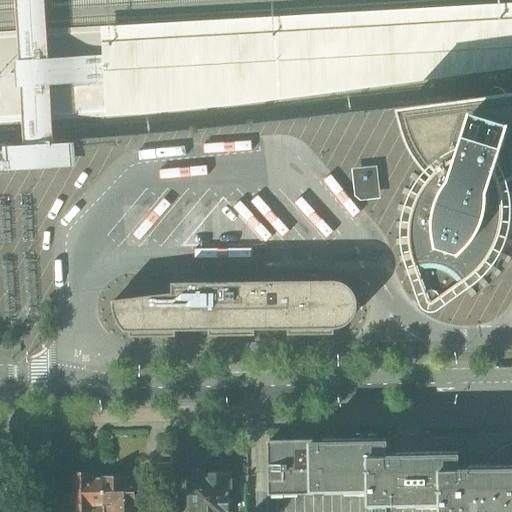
[(15,0),(24,144),(53,143),(50,85),(104,82),(102,55),(48,59),(44,0),(15,0)]
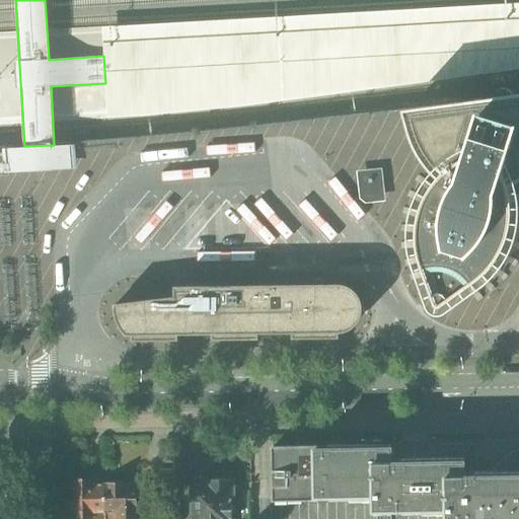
[(396,32),(254,41),(256,71),(398,63),(396,32)]
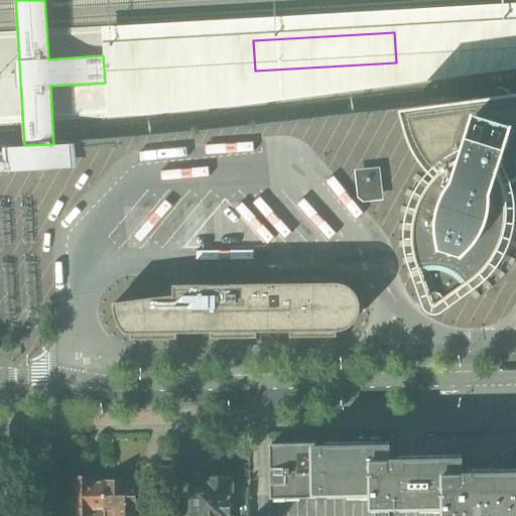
[(501,167),(502,169),(507,183),(515,178),(515,177),(515,93),(512,94),(512,93),(507,94),(507,95),(499,96),(499,95),(494,96),(477,99),(477,98),(473,99),(456,102),(456,101),(450,102),(433,104),(429,105),(412,107),(408,108),(406,108),(413,130),(412,131),(412,132),(413,132),(415,137),(418,142),(420,147),(423,152),(426,156),(426,157),(426,158),(427,158),(432,163),(436,168),(441,172),(445,168),(449,165),(454,162),(458,159),(462,157),(475,161),(477,159),(479,159),(482,158),(485,158),(487,158),(490,159),(492,160),(494,161),(496,162),(498,164),(499,165),(501,167)]
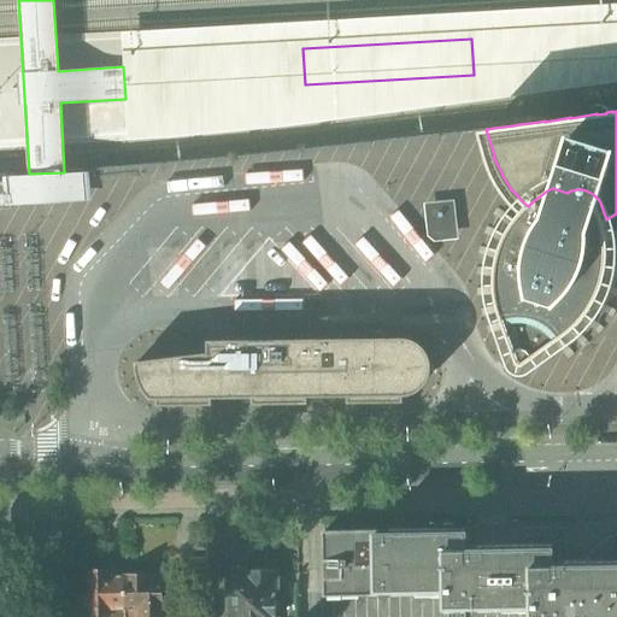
[(29,174),(4,176),(6,205),(51,203),(92,200),(89,170),(64,172),(29,174)]
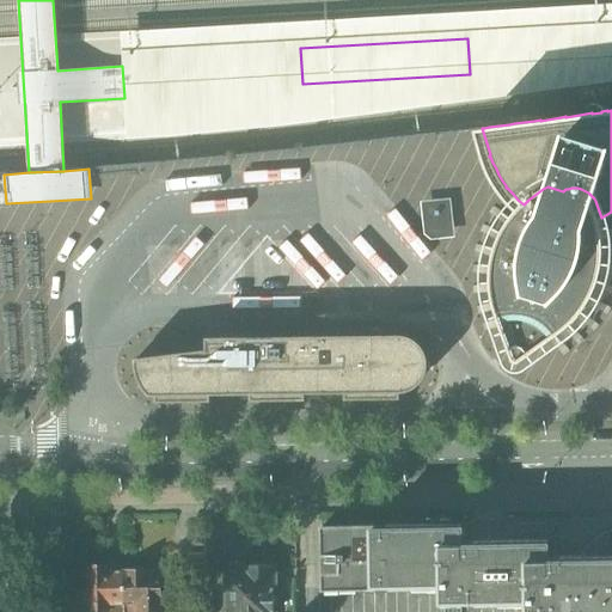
[(478,293),(481,304),(481,306),(477,307),(479,314),(483,313),(487,323),(483,324),(485,331),(493,329),(506,324),(508,334),(509,334),(516,355),(518,356),(519,357),(520,357),(521,359),(522,357),(524,357),(543,343),(543,344),(568,326),(577,317),(586,307),(593,297),(599,285),(603,273),(604,268),(605,261),(607,261),(610,259),(610,258),(611,257),(611,245),(611,244),(610,244),(607,243),(606,243),(603,222),(601,218),(595,201),(594,199),(592,196),(591,195),(588,193),(586,191),(583,190),(581,189),(577,188),(575,188),(571,188),(568,189),(565,189),(563,191),(548,187),(538,193),(528,200),(524,204),(520,208),(518,210),(512,218),(500,210),(494,207),(489,213),(493,215),(488,226),(483,225),(481,232),(484,233),(481,245),(476,245),(475,252),(478,254),(477,265),(473,265),(472,273),(477,274),(477,286),(473,287),(473,294),(478,293)]
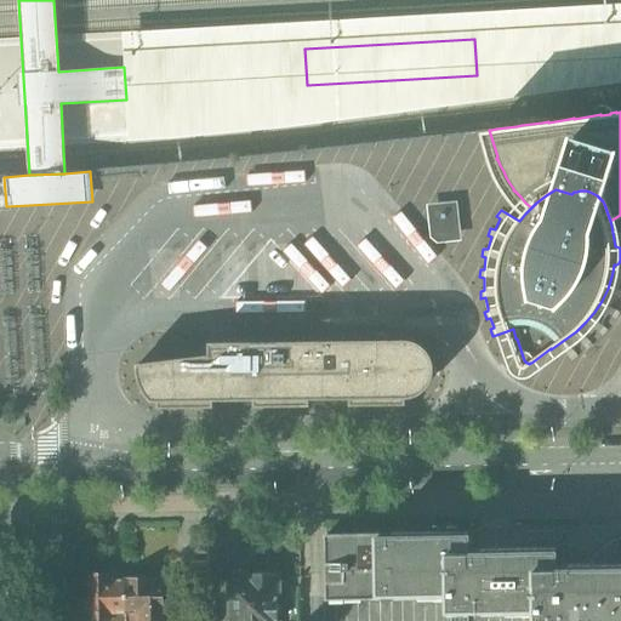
[(433,210),(437,238),(455,235),(453,209),(433,210)]
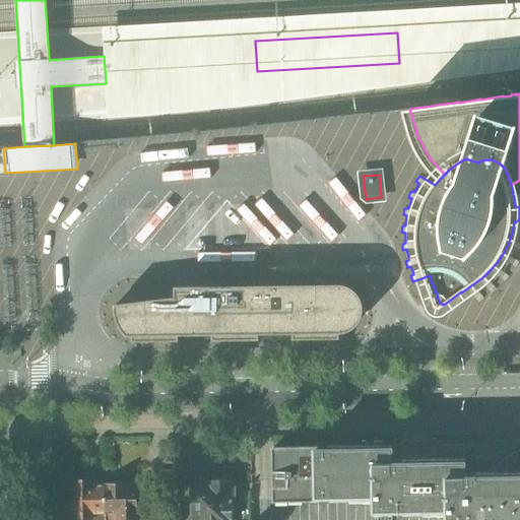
[(213,335),(213,341),(259,340),(259,334),(294,334),(294,339),(340,339),(340,333),(343,333),(345,332),(348,331),(351,330),(353,328),(356,326),(359,324),(360,322),(362,319),(363,316),(364,314),(364,311),(364,308),(363,305),(363,302),(362,299),(360,296),(358,294),(355,291),(353,289),(350,287),(348,286),(345,285),(342,285),(339,285),(176,287),(176,298),(115,305),(116,311),(117,318),(120,324),(123,330),(127,336),(140,336),(140,342),(179,341),(179,335),(213,335)]
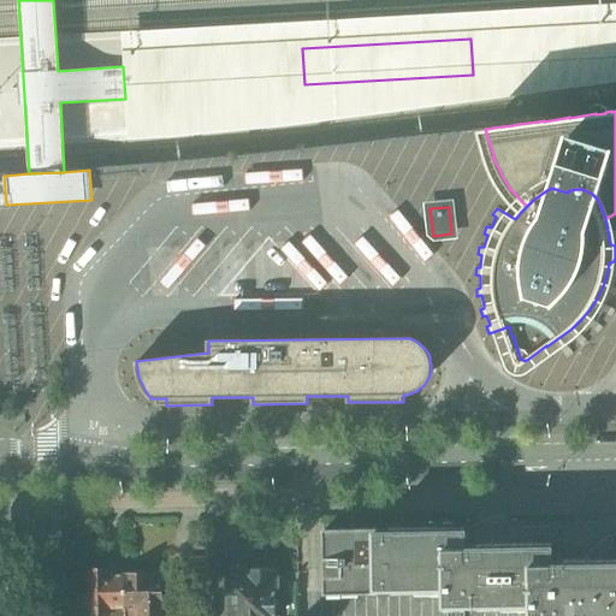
[(323,532),(324,593),(420,592),(443,591),(443,609),(529,606),(529,615),(615,615),(615,533),(610,535),(606,538),(598,544),(598,543),(594,546),(596,546),(588,554),(585,557),(586,557),(585,560),(581,560),(567,561),(566,561),(566,564),(552,566),(552,548),(468,549),(468,529),(420,531),(323,532)]
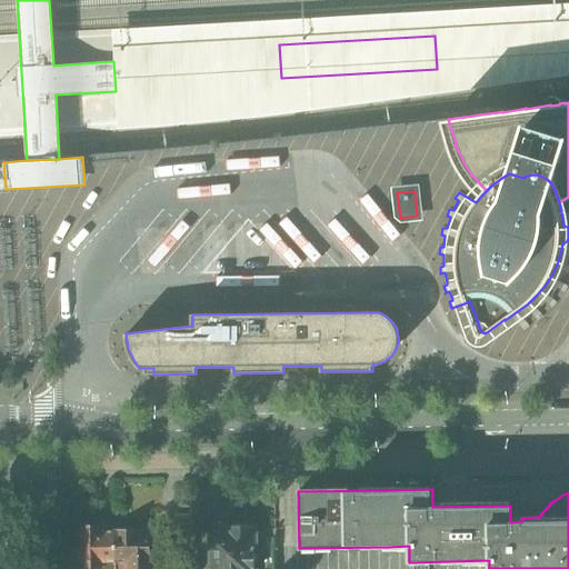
[(255,568),(256,525),(211,526),(211,568),(255,568)]
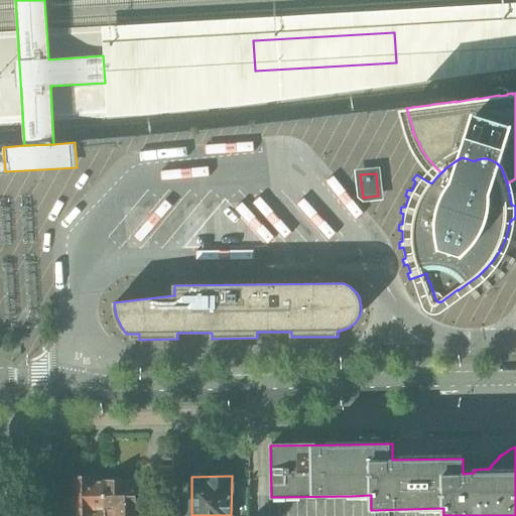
[(104,515),(104,480),(102,480),(102,482),(92,482),(92,477),(74,477),(75,497),(60,497),(60,515),(104,515)]
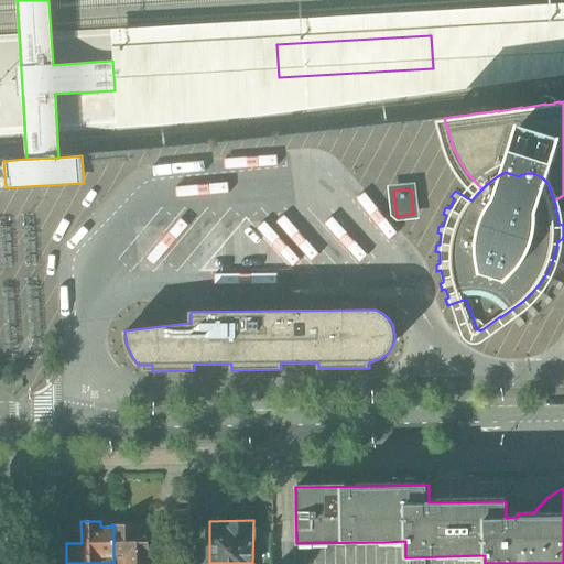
[(143,524),(114,524),(114,563),(152,563),(152,533),(143,534),(143,524)]
